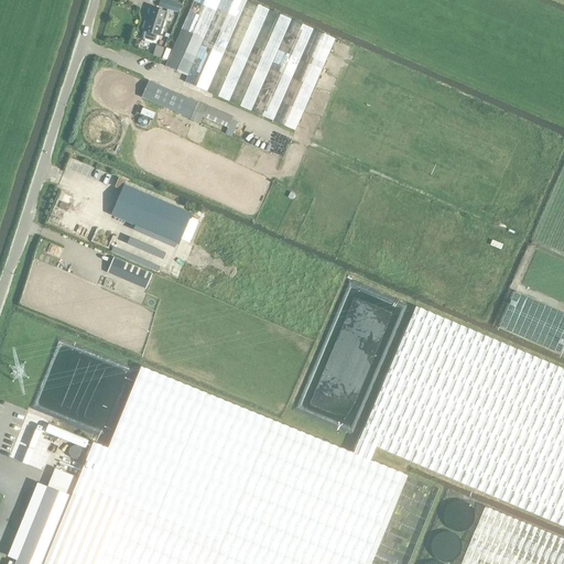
[(167,0),(160,0),(158,6),(179,12),(181,4),(167,0)]
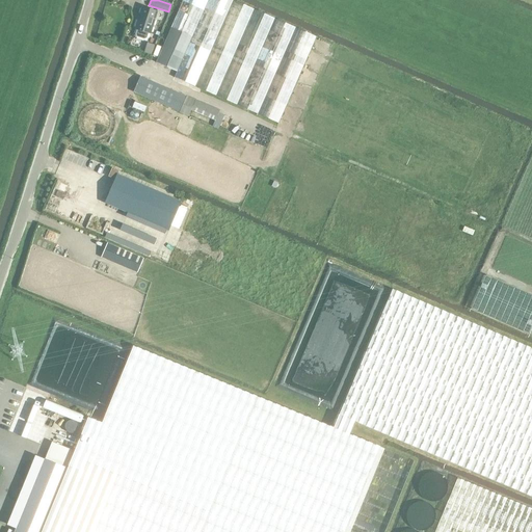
[(183,0),(171,27),(156,62),(177,72),(174,78),(278,124),(316,37),(231,0),(183,0)]
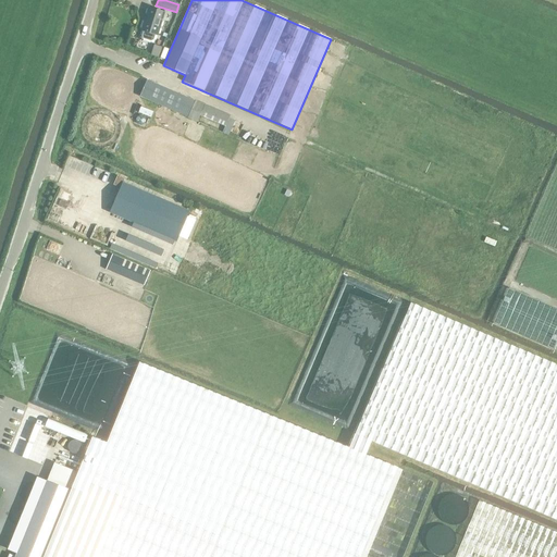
[(141,31),(144,31),(141,36),(144,38),(151,41),(153,39),(156,34),(158,35),(164,12),(149,8),(141,31)]
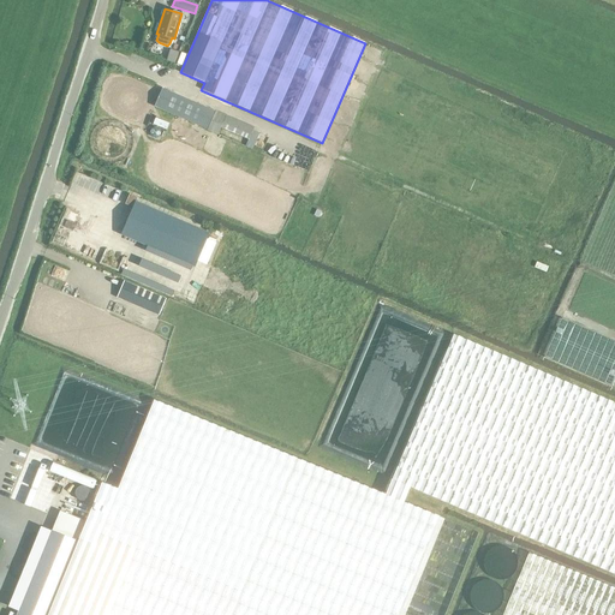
[(172,48),(167,59),(175,61),(179,51),(172,48)]
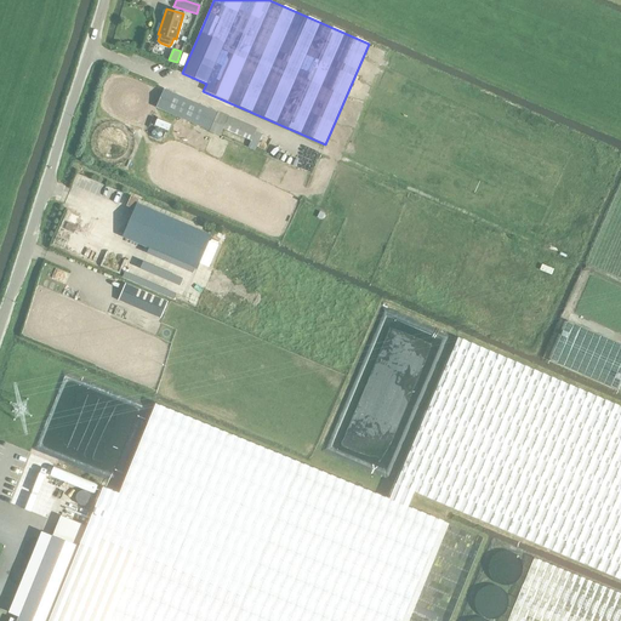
[(165,90),(157,107),(220,136),(223,127),(251,140),(249,147),(255,151),(262,135),(255,131),(256,129),(165,90)]
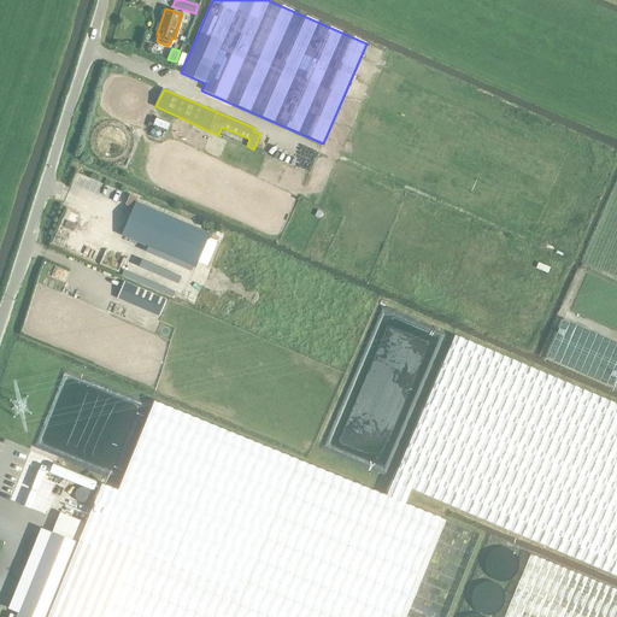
[(157,136),(164,122),(158,118),(152,134),(157,136)]
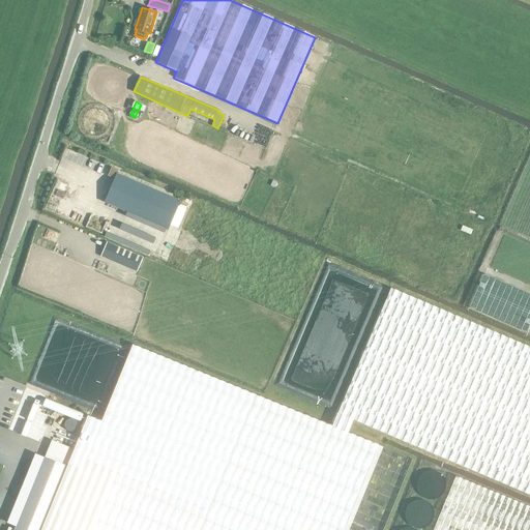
[(112,167),(108,176),(114,179),(105,202),(168,230),(180,201),(117,174),(119,170),(112,167)]
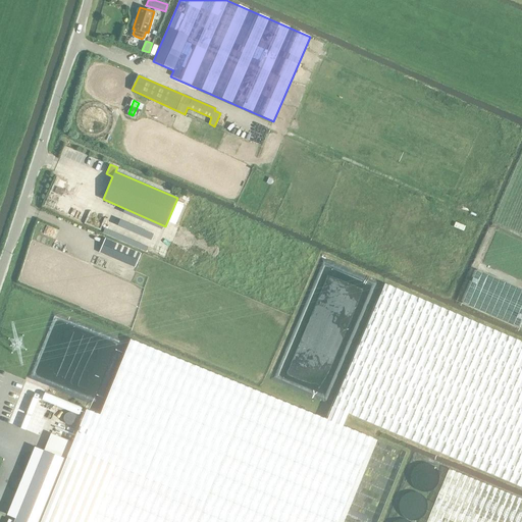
[(125,261),(129,251),(105,242),(101,250),(119,258),(119,259),(125,261)]
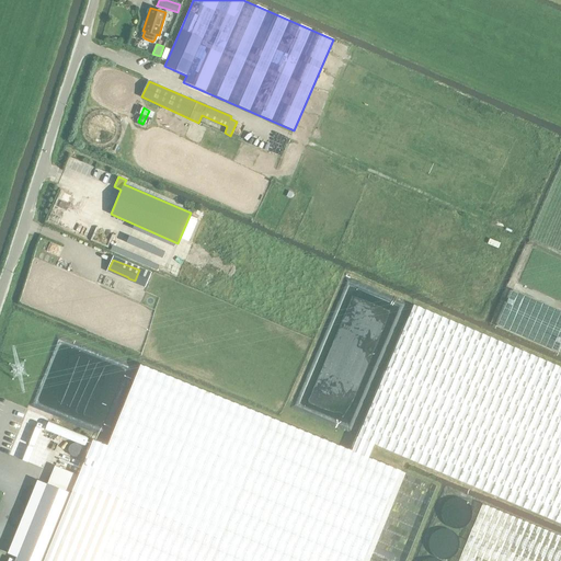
[(560,367),(413,305),(357,436),(375,444),(560,523),(560,367)]
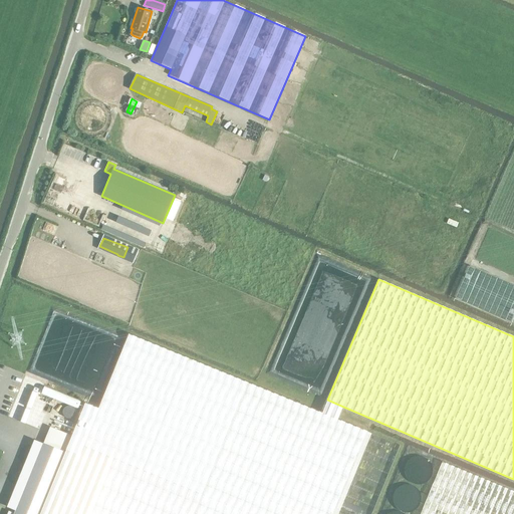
[(43,443),(13,513),(331,513),(366,430),(339,419),(343,407),(327,400),(322,412),(130,333),(98,409),(85,404),(72,436),(50,427),(44,444),(43,443)]
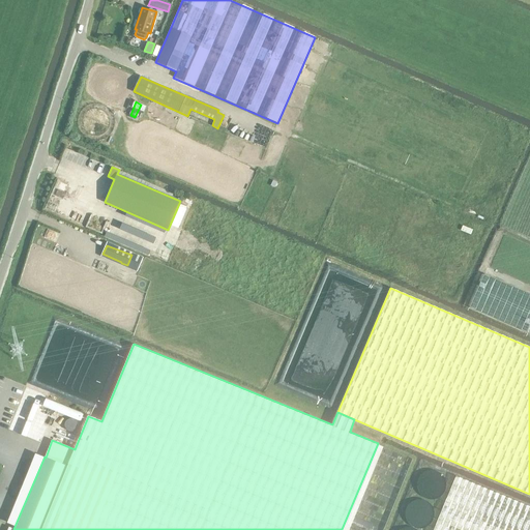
[(81,420),(84,413),(47,396),(40,411),(45,412),(48,407),(81,420)]
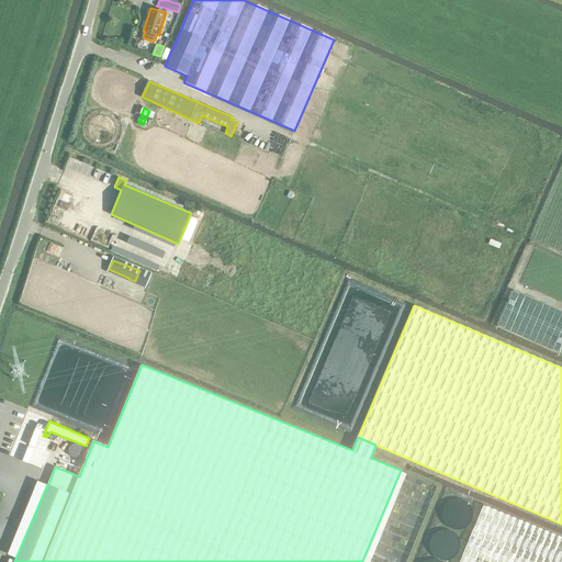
[(474,516),(474,513),(474,508),(473,505),(471,502),(469,498),(467,497),(463,495),(461,494),(456,493),(450,494),(448,495),(445,497),(442,498),(440,502),(438,505),(437,508),(437,513),(437,516),(438,519),(439,523),(441,525),(445,528),(448,530),(450,530),(456,531),(459,531),(463,530),(467,528),(469,526),(471,524),(473,520),(474,516)]
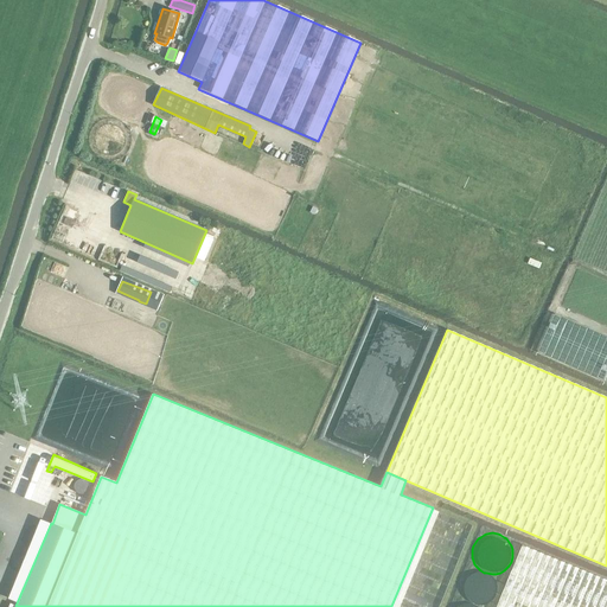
[(606,606),(606,580),(521,545),(494,606),(606,606)]
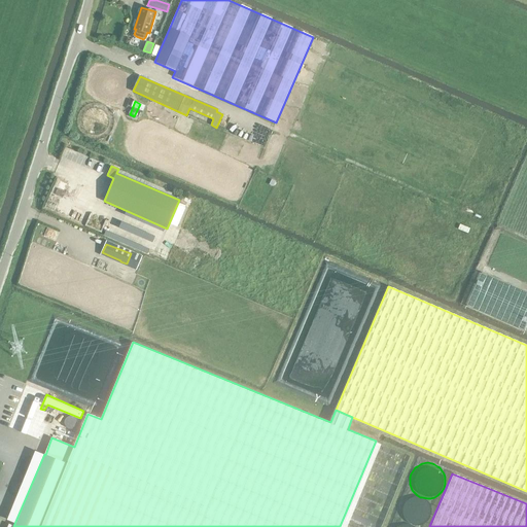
[(430,520),(430,517),(430,513),(429,510),(427,506),(426,504),(423,502),(421,500),(417,499),(414,498),(410,498),(407,499),(403,501),(400,503),(398,506),(396,510),(395,512),(395,516),(395,520),(396,522),(397,526),(398,526),(426,526),(427,526),(429,523),(430,520)]
